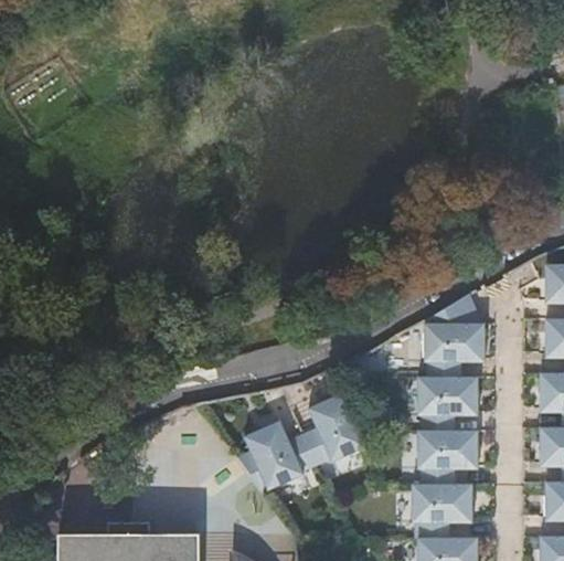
[(553,0),(555,13),(556,16),(563,13),(563,0),(553,0)]
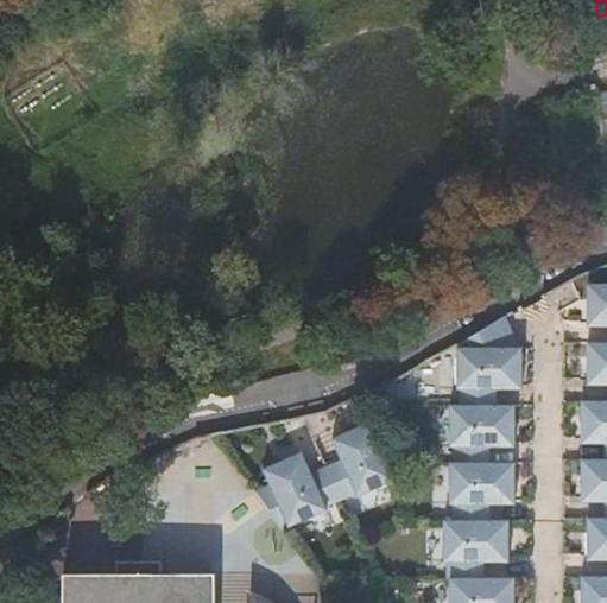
[(606,88),(590,91),(596,124),(606,121),(606,88)]
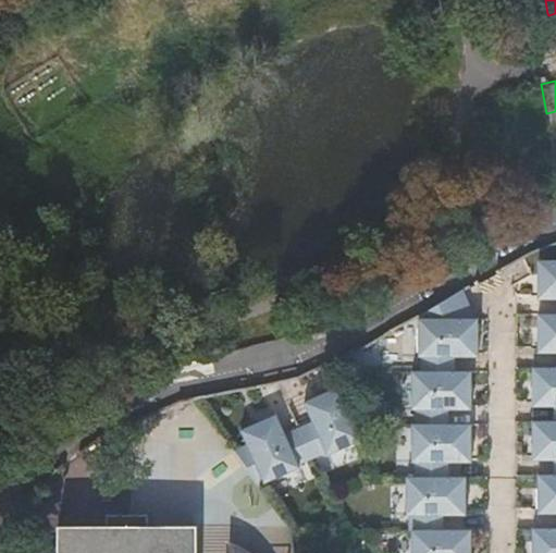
[(555,259),(538,259),(538,300),(555,299),(555,259)]
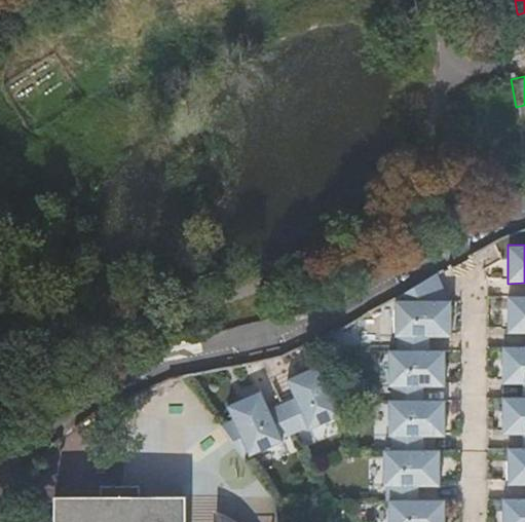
[(524,295),(508,295),(507,334),(524,333),(524,295)]
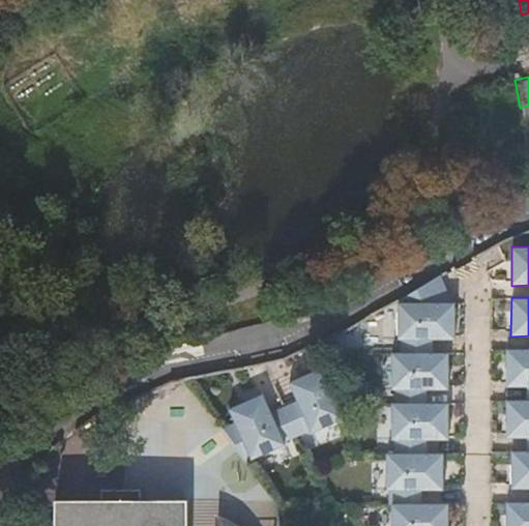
[(454,302),(398,302),(398,341),(399,341),(399,353),(432,353),(432,341),(454,341),(454,302)]
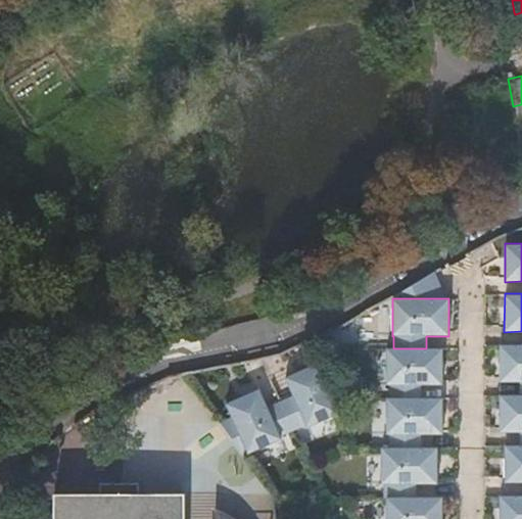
[(521,343),(501,344),(501,383),(519,383),(519,393),(521,393),(521,343)]
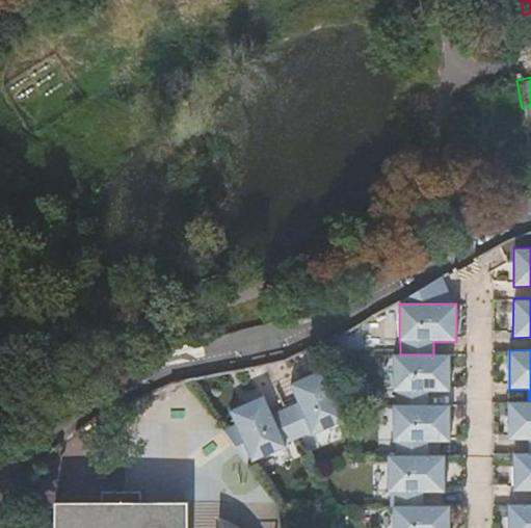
[(400,354),(393,353),(393,393),(394,393),(394,404),(427,404),(427,393),(450,393),(450,354),(433,354),(400,354)]
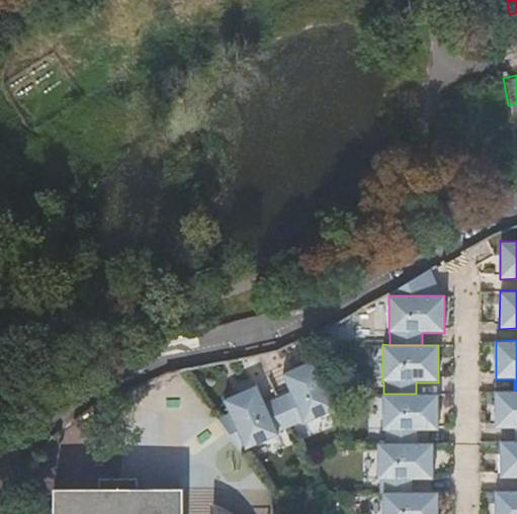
[(258,383),(224,398),(244,447),(278,433),(276,430),(299,420),(300,424),(338,409),(316,360),(280,374),(287,391),(265,400),(258,383)]
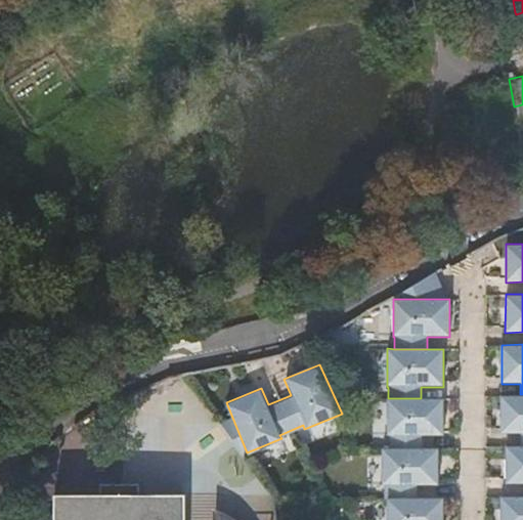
[(522,395),(500,395),(500,434),(520,434),(519,445),(522,444),(522,395)]
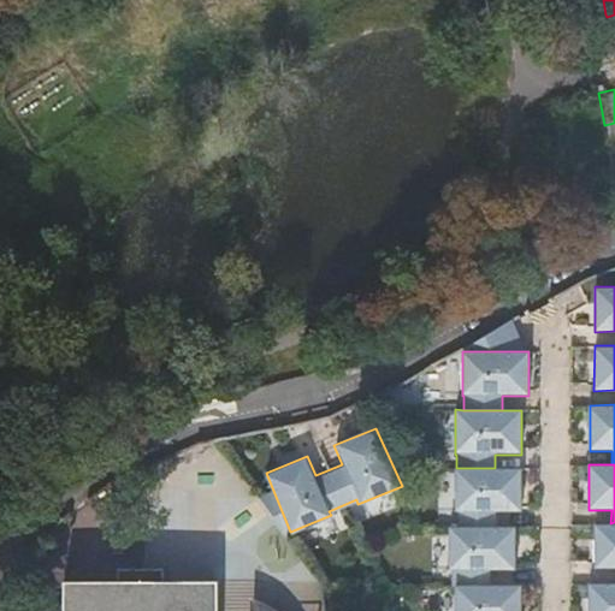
[(456,468),(455,468),(455,514),(457,514),(457,526),(496,526),(496,512),(521,514),(521,468),(495,468),(456,468)]
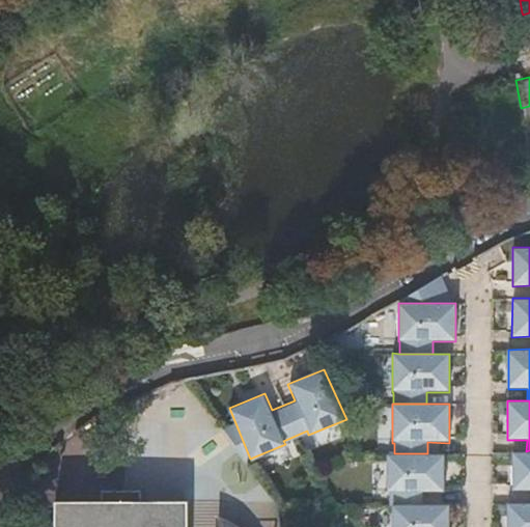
[(529,451),(512,451),(511,491),(529,491),(529,451)]
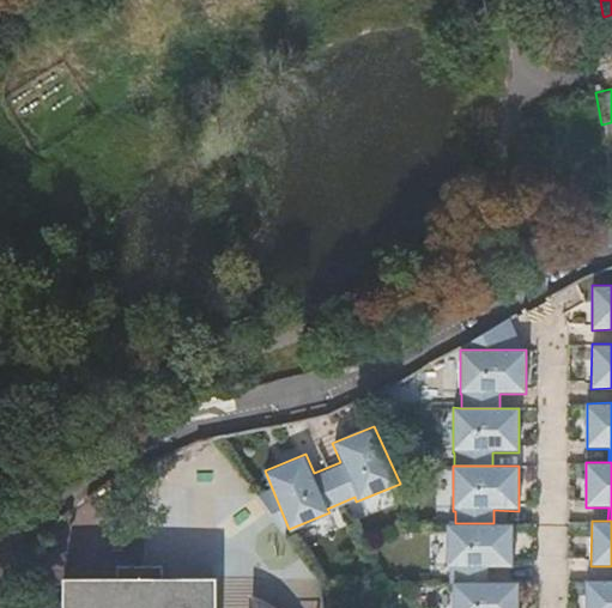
[(455,523),(447,523),(447,569),(448,569),(448,581),(453,582),(486,582),(486,569),(513,569),(513,523),(494,523),(455,523)]
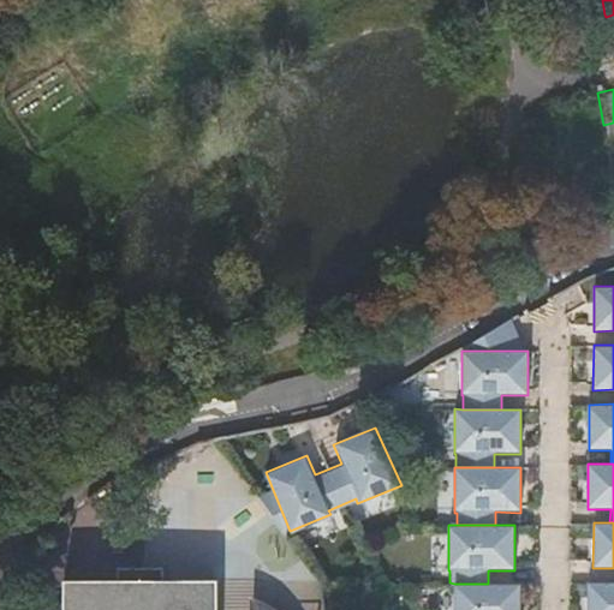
[(113,575),(159,575),(160,563),(113,564),(113,575)]
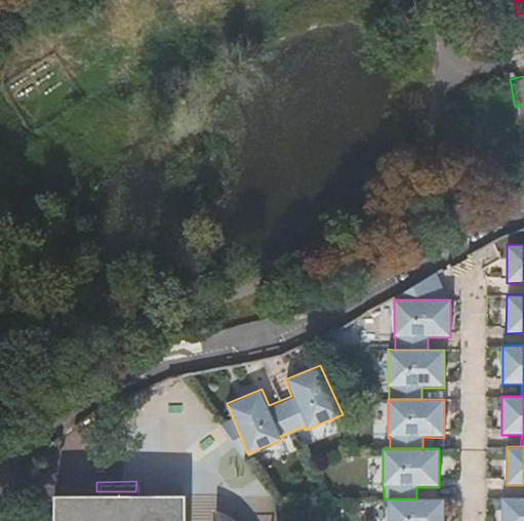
[(96,491),(51,491),(50,520),(183,520),(183,491),(135,491),(96,491)]
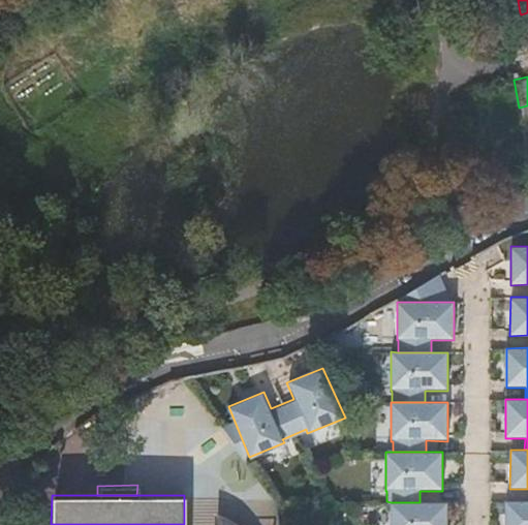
[(527,524),(527,500),(506,500),(505,524),(527,524)]
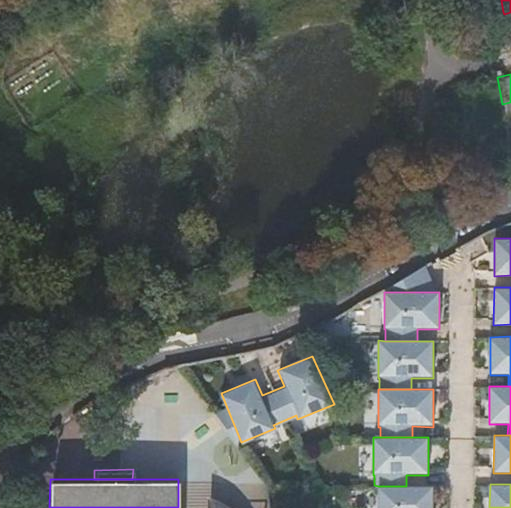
[(406,486),(378,486),(377,507),(432,507),(433,486),(406,486)]
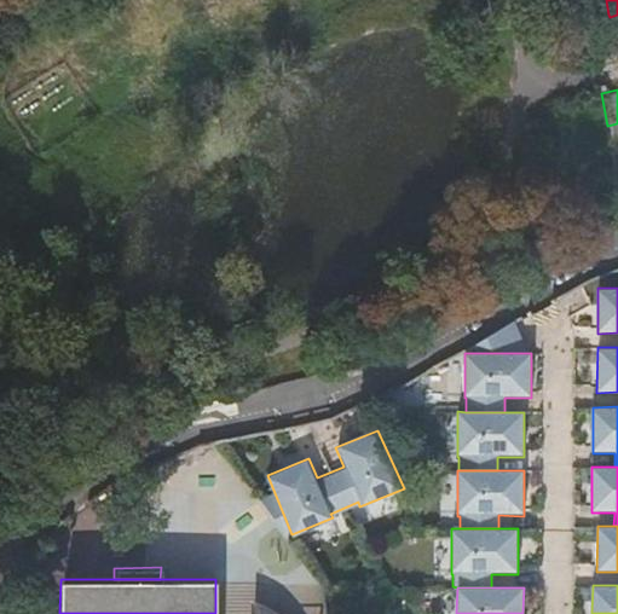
[(250,596),(247,595),(247,613),(277,613),(270,608),(250,596)]
